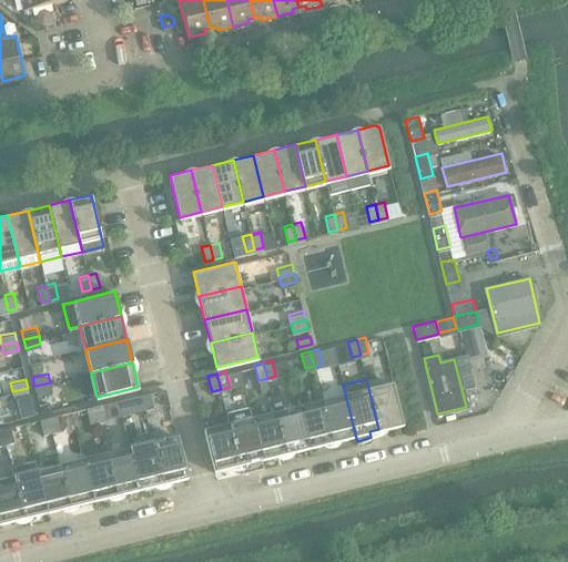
[(393,381),(368,388),(378,429),(403,422),(393,381)]
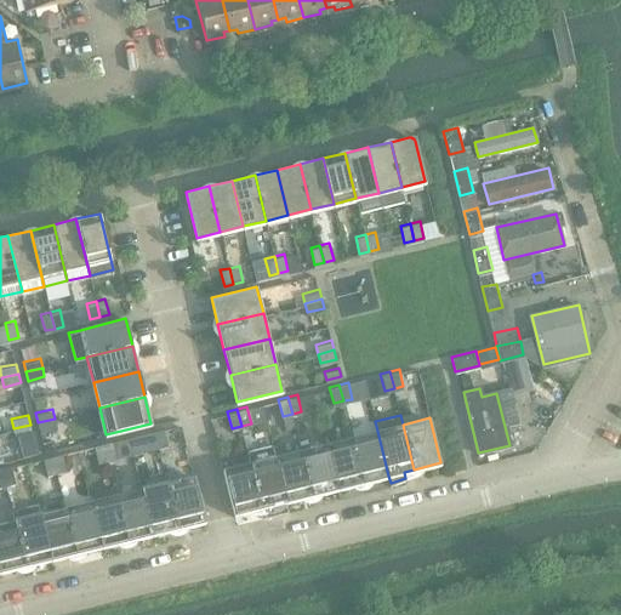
[(55,419),(38,422),(40,432),(57,427),(55,419)]
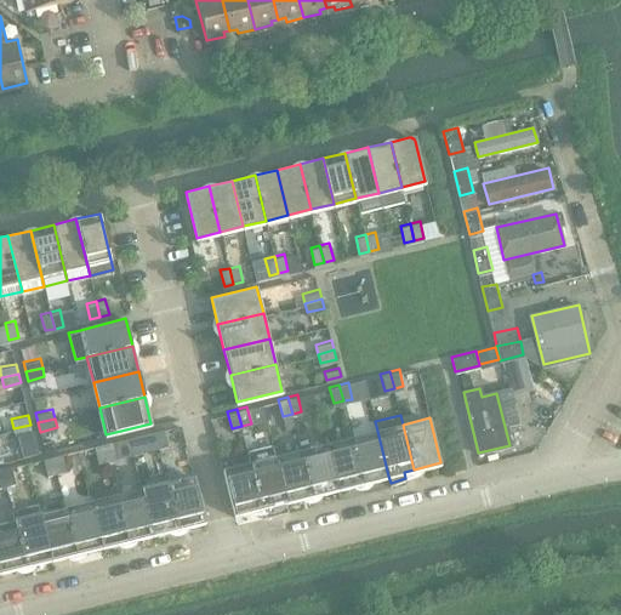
[(30,425),(13,428),(16,438),(18,437),(33,433),(30,425)]
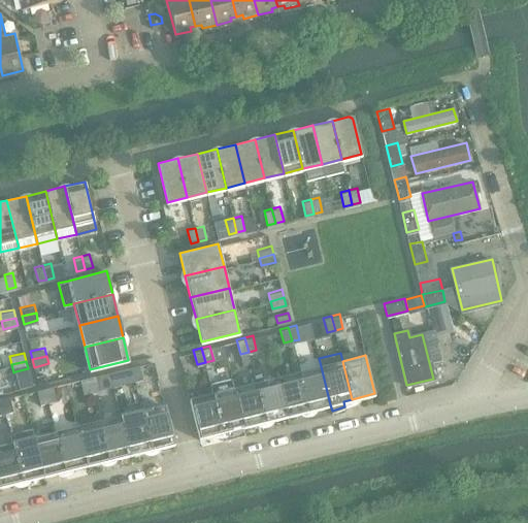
[(131,365),(134,380),(142,378),(139,363),(131,365)]
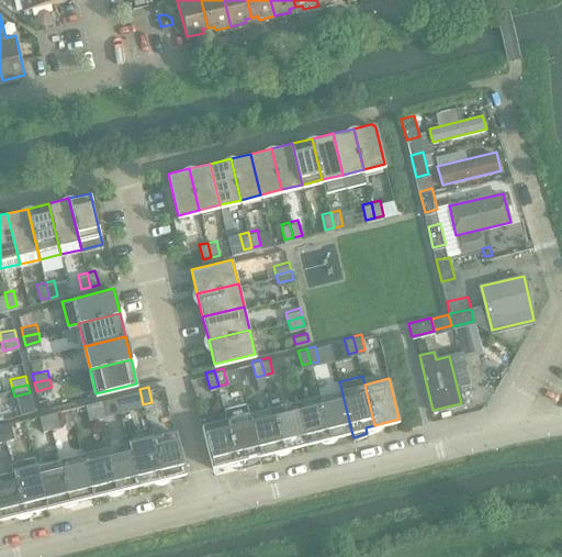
[(139,389),(131,391),(134,407),(143,404),(139,389)]
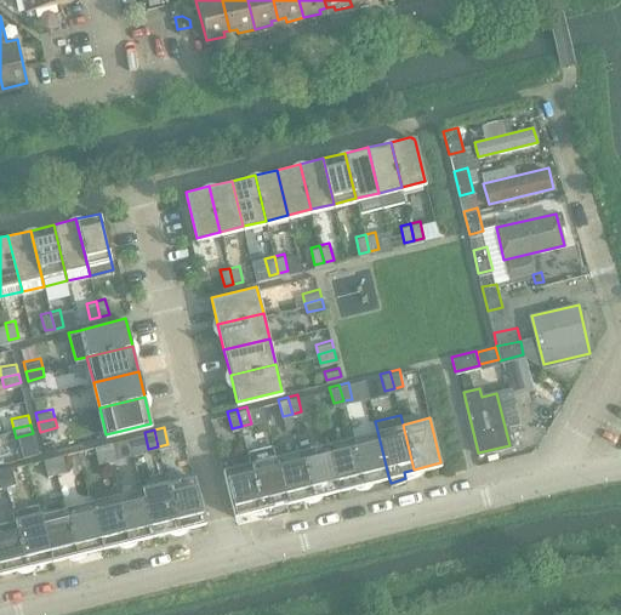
[(377,431),(352,437),(363,482),(388,476),(377,431)]
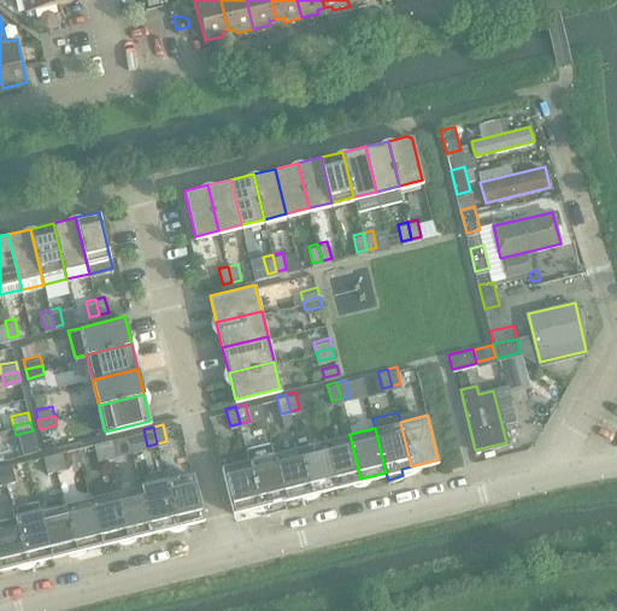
[(33,430),(18,434),(23,452),(36,448),(33,430)]
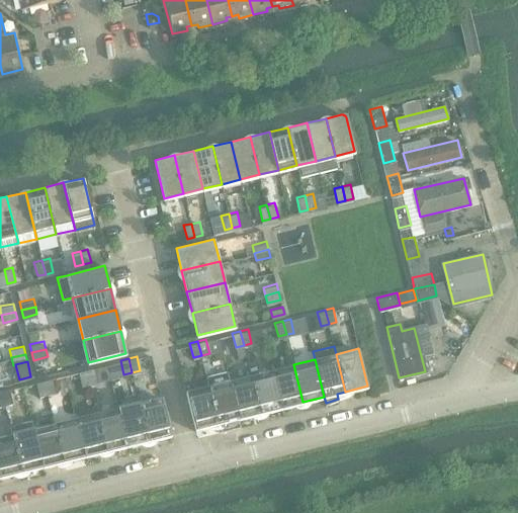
[(293,364),(272,369),(281,407),(303,402),(293,364)]
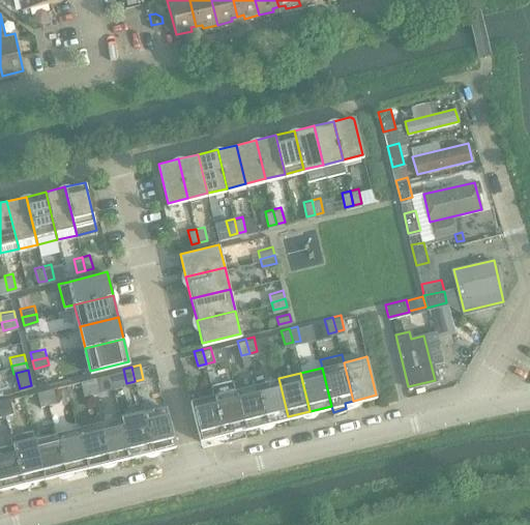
[(88,378),(91,391),(99,389),(96,376),(88,378)]
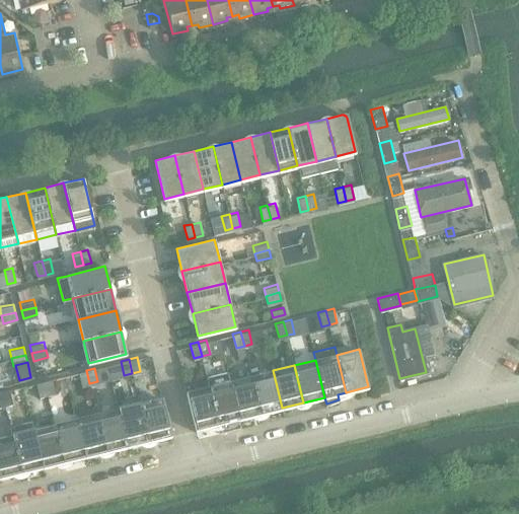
[(86,370),(78,371),(82,385),(89,383),(86,370)]
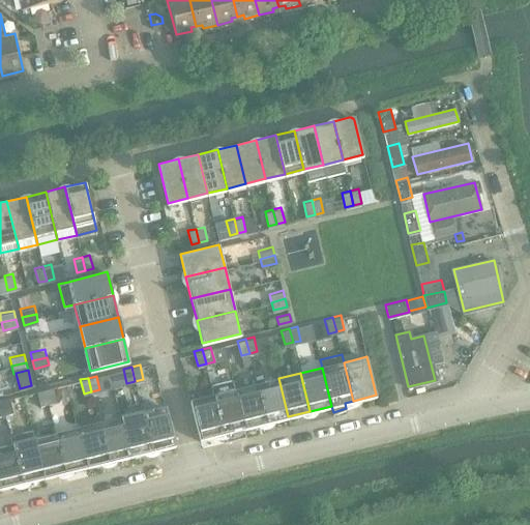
[(278,378),(257,383),(266,421),(288,416),(278,378)]
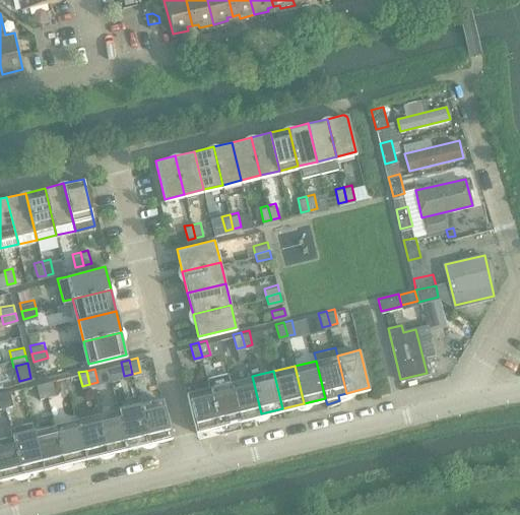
[(228,372),(206,377),(209,387),(218,425),(240,420),(231,381),(228,372)]
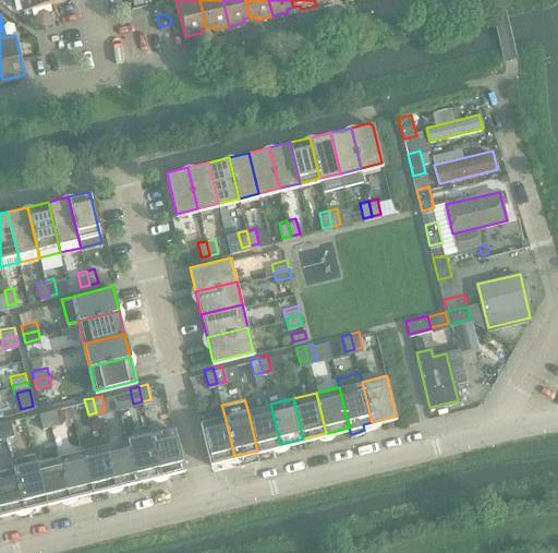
[(270,404),(247,409),(257,451),(280,444),(270,404)]
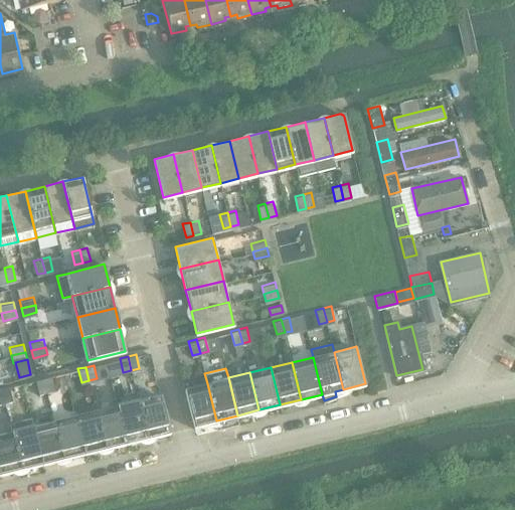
[(51,375),(43,377),(46,391),(54,389),(51,375)]
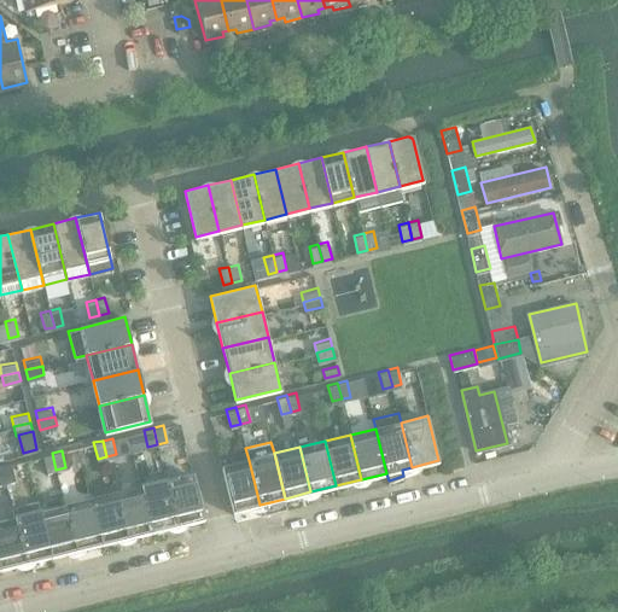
[(52,453),(42,455),(47,471),(56,470),(52,453)]
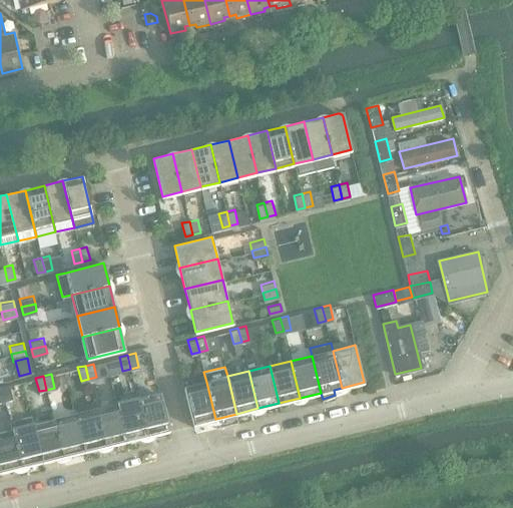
[(206,382),(184,387),(193,424),(215,419),(206,382)]
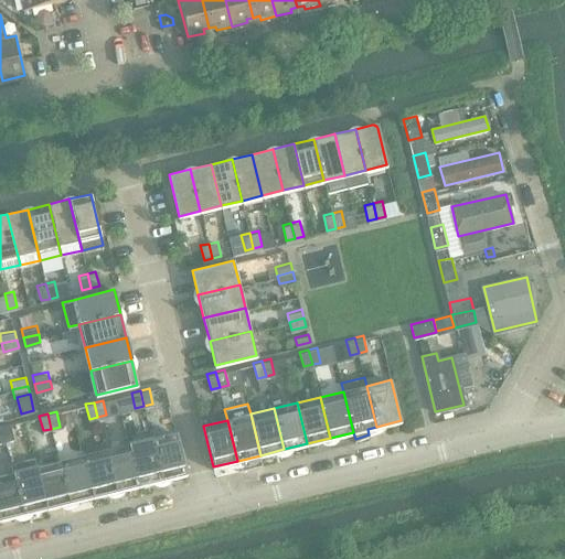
[(10,422),(1,425),(4,440),(13,438),(10,422)]
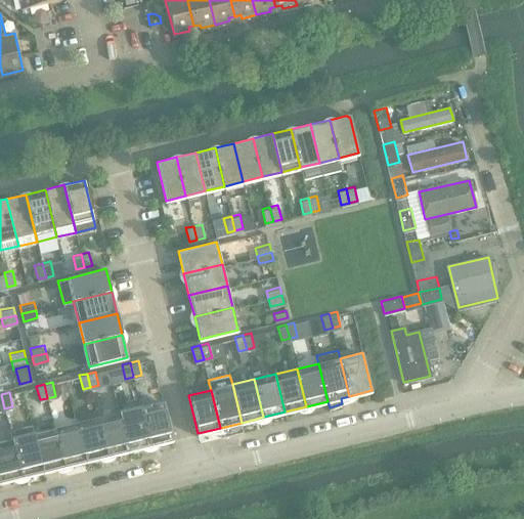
[(135,392),(121,395),(124,406),(137,404),(135,392)]
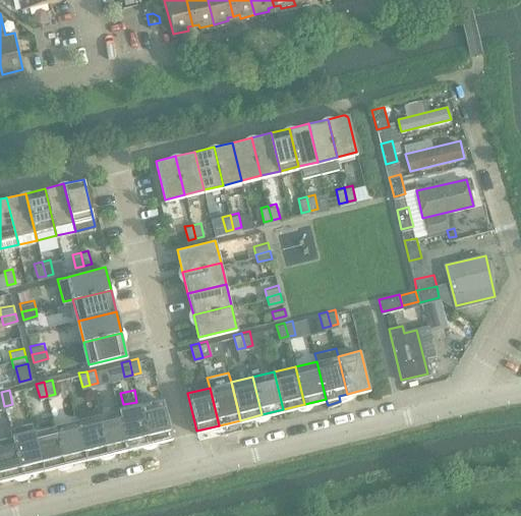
[(163,399),(139,404),(150,443),(172,437),(163,399)]
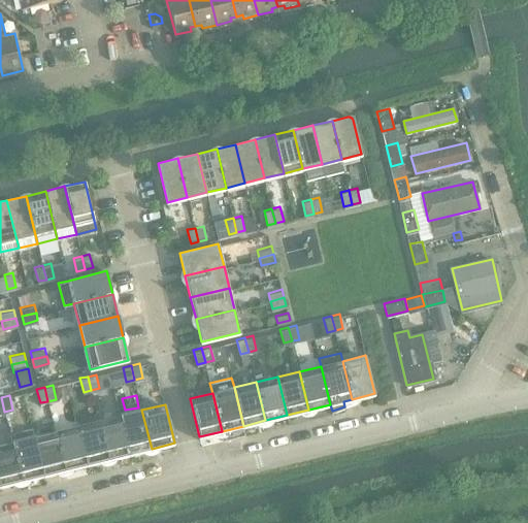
[(141,410),(120,415),(130,454),(152,449),(141,410)]
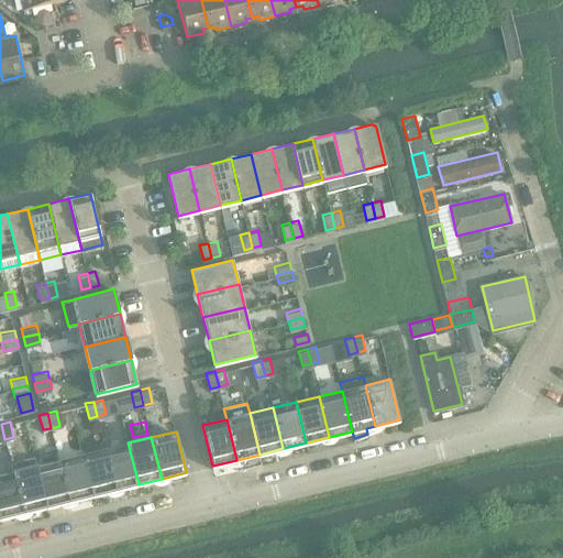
[(128,442),(106,449),(116,490),(139,484),(128,442)]
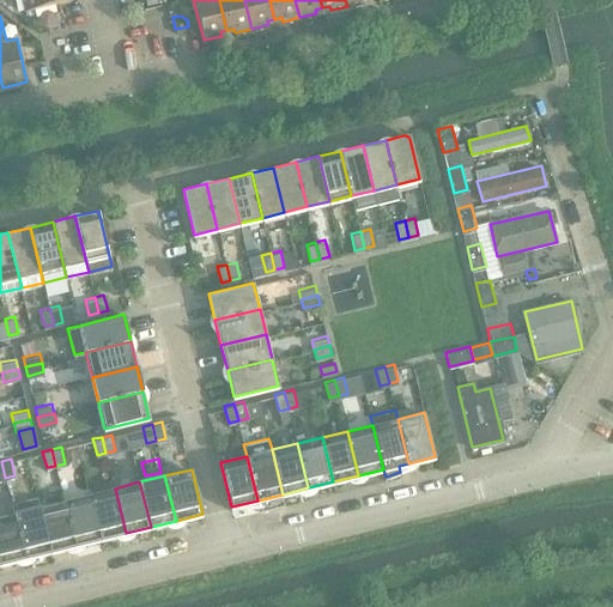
[(115,489),(90,495),(101,539),(126,533),(115,489)]
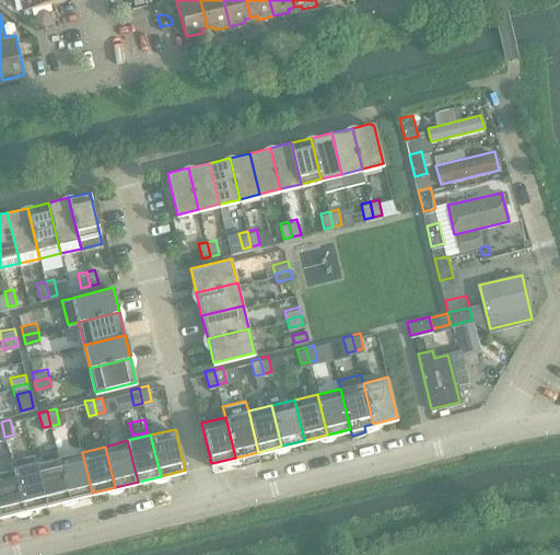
[(34,452),(10,458),(13,469),(23,509),(47,504),(37,463),(34,452)]
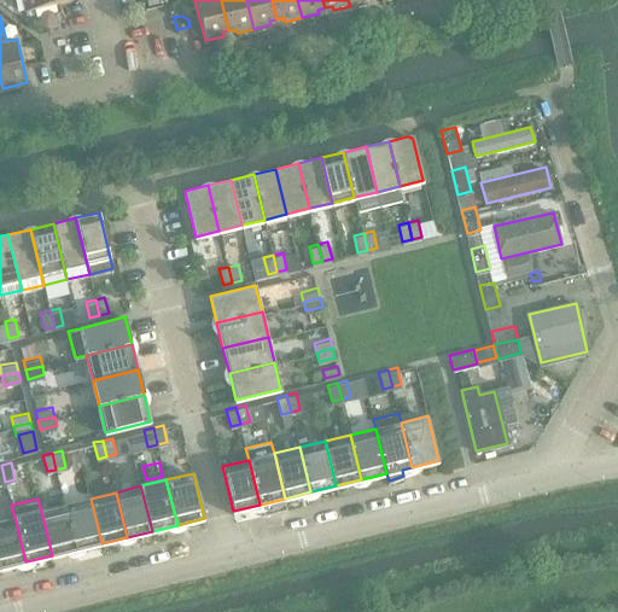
[(91,499),(65,505),(76,549),(101,543),(91,499)]
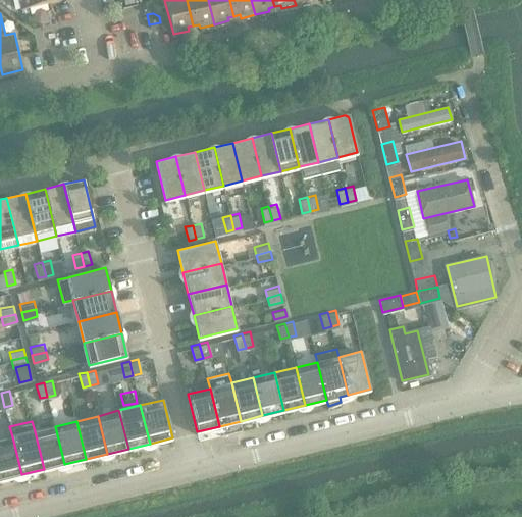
[(55,426),(35,431),(44,469),(64,464),(55,426)]
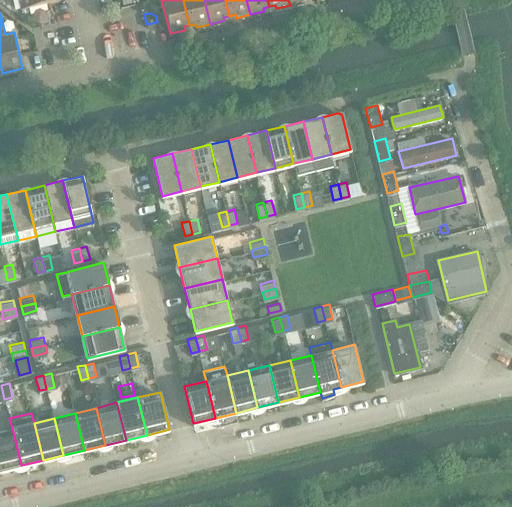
[(12,428),(0,430),(0,470),(21,465),(12,428)]
